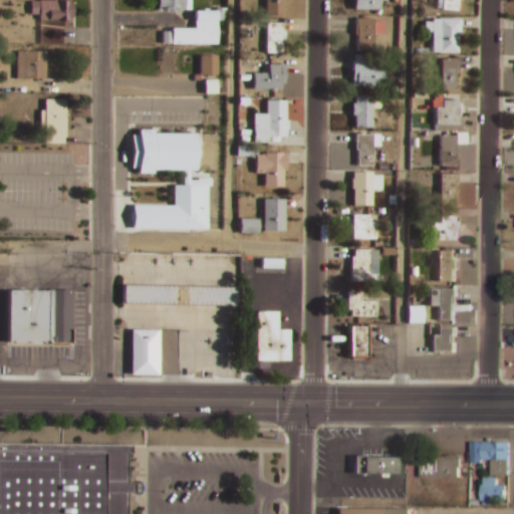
[(159,0),(187,0),(187,11),(159,11),(159,0)]
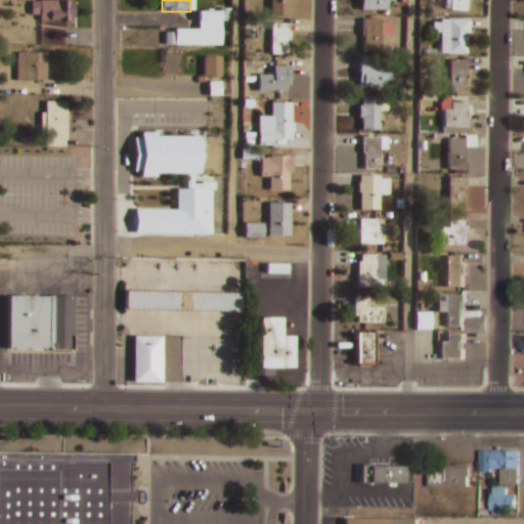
[(272,0),(292,0),(292,1),(290,1),(290,17),(272,17),(272,0)]
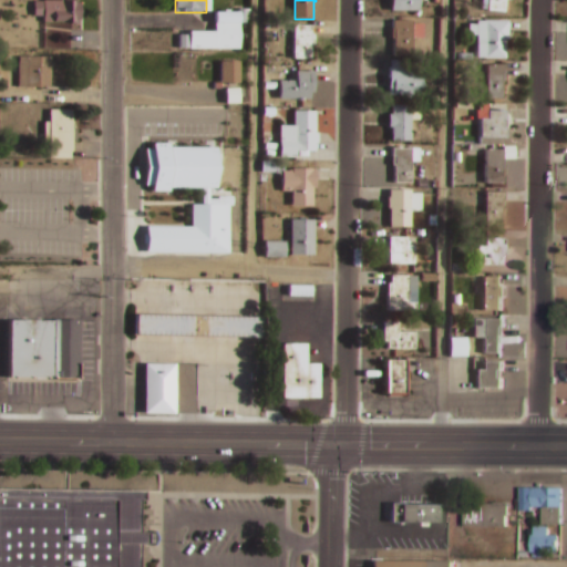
[(392,0),(421,0),(421,12),(392,12),(392,0)]
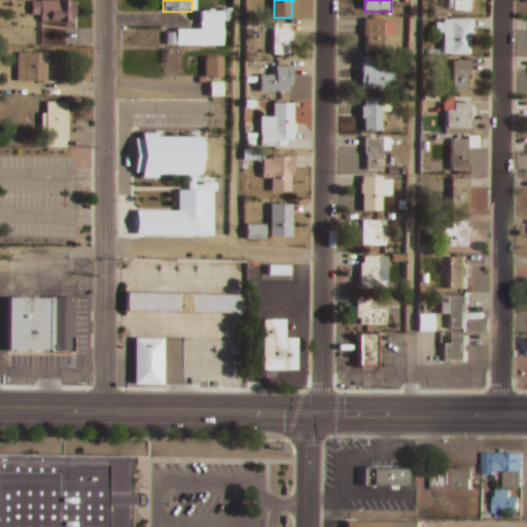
[(455,0),(471,0),(470,12),(454,11),(455,0)]
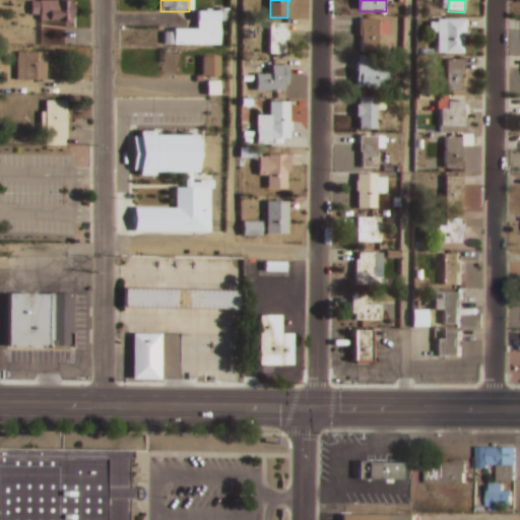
[(41,2),(69,1),(69,3),(74,3),(74,21),(41,21),(41,2)]
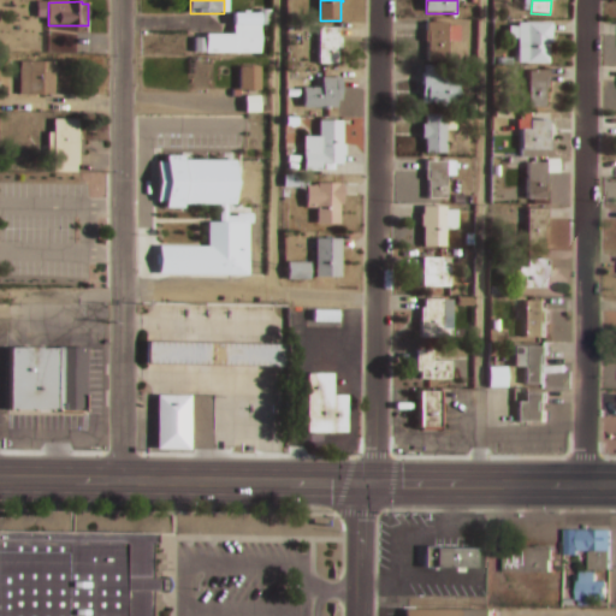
[(427,33),(428,33),(428,24),(450,24),(450,63),(430,63),(430,43),(427,43),(427,33)]
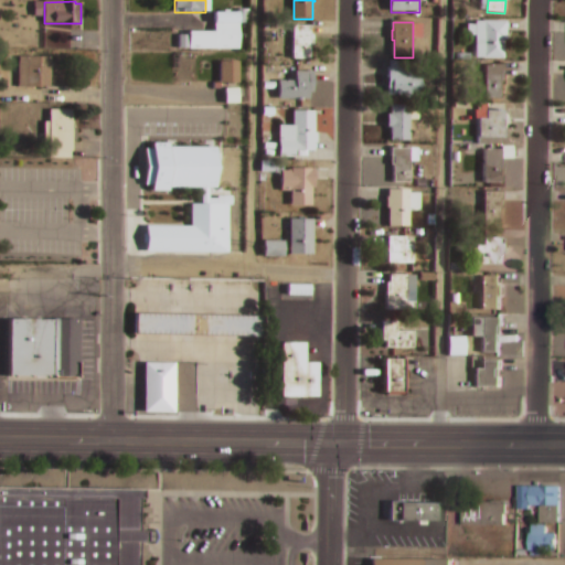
[(483,22),(508,22),(508,42),(504,42),(504,60),(483,60),(483,22)]
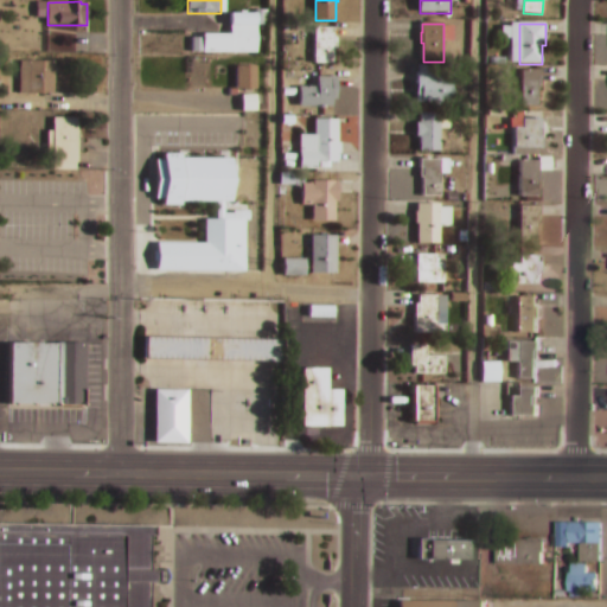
[(203,34),(231,34),(231,26),(257,26),(259,53),(203,53),(203,34)]
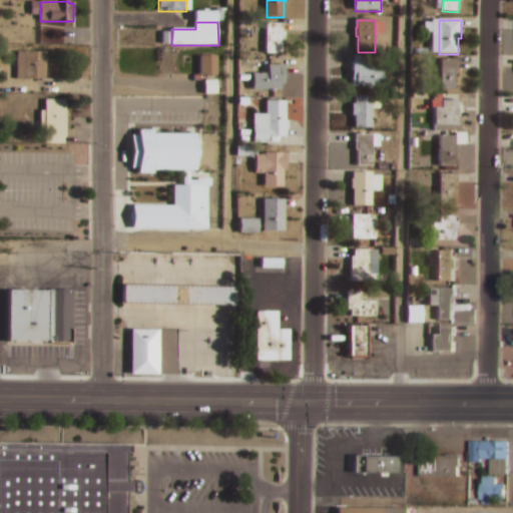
[(267,24),(283,24),(283,54),(267,54),(267,24)]
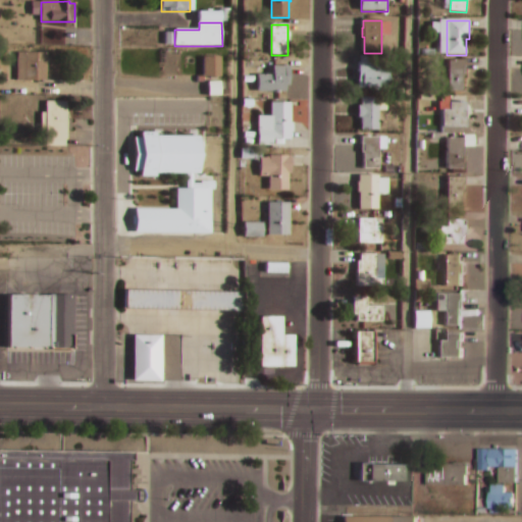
[(18,53),(47,54),(47,83),(17,82),(18,53)]
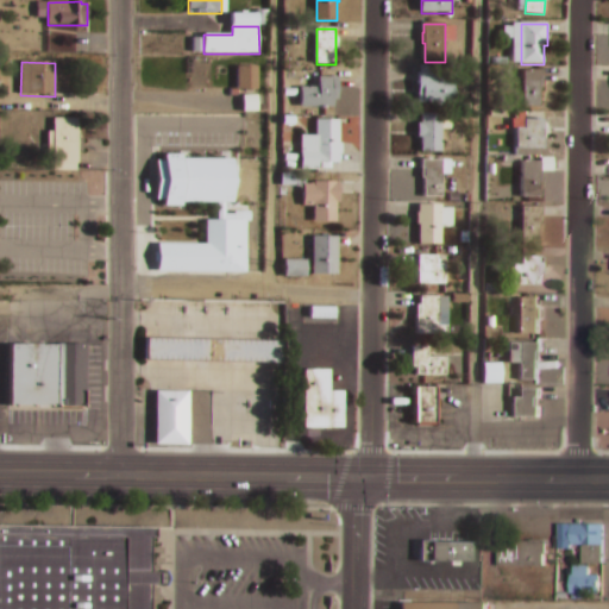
[(419,74),(420,74),(420,67),(435,67),(435,71),(439,71),(439,74),(456,74),(456,104),(441,104),(441,106),(435,106),(435,104),(419,104),(419,74)]
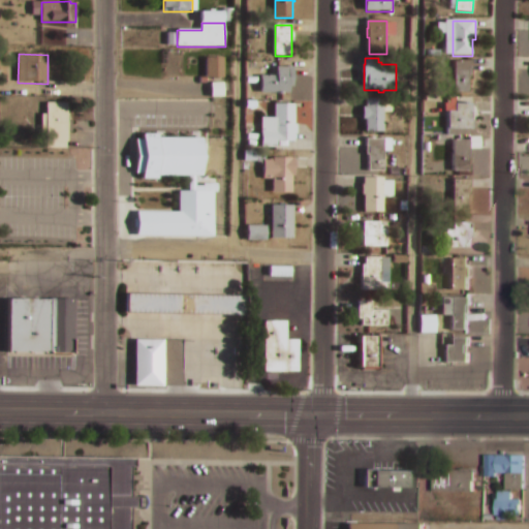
[(455,62),(474,62),(474,79),(470,79),(470,95),(455,95),(455,62)]
